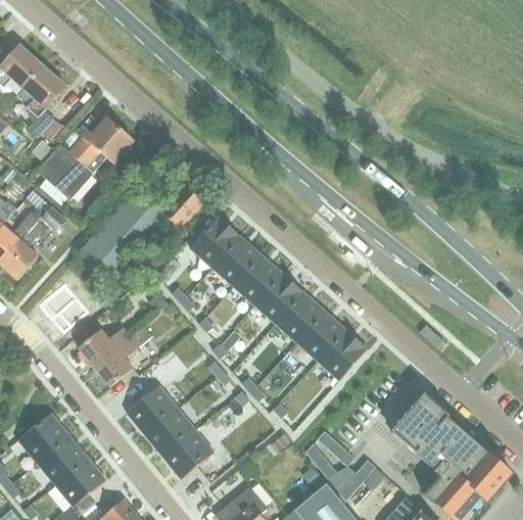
[(22,87),(42,65),(18,45),(0,65),(0,82),(3,86),(11,77),(22,87)]
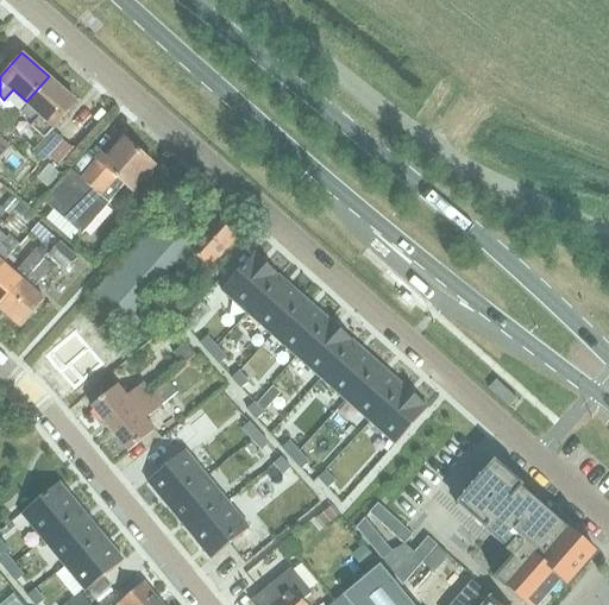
[(49,76),(26,101),(41,113),(33,120),(31,124),(44,136),(32,149),(43,158),(62,137),(51,127),(76,100),(49,76)]
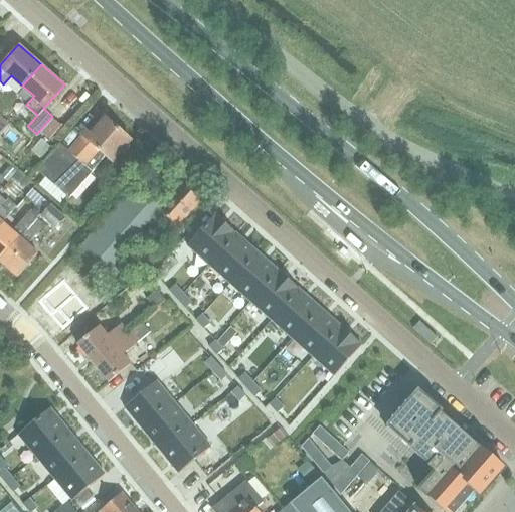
[(111,160),(130,138),(105,117),(90,134),(84,130),(67,150),(58,142),(36,168),(68,196),(105,154),(111,160)]
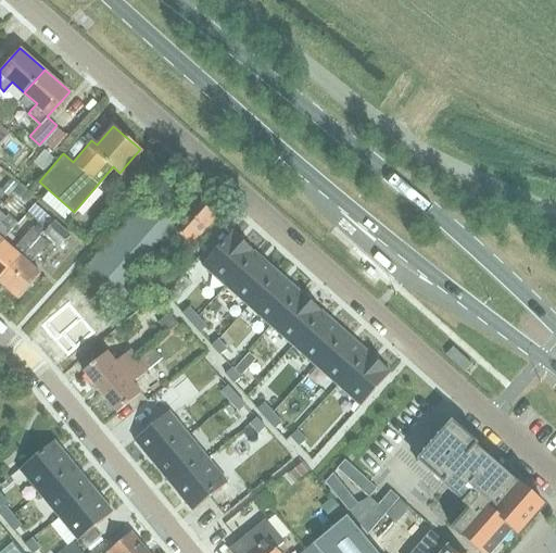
[(61,132),(55,138),(62,143),(67,137),(61,132)]
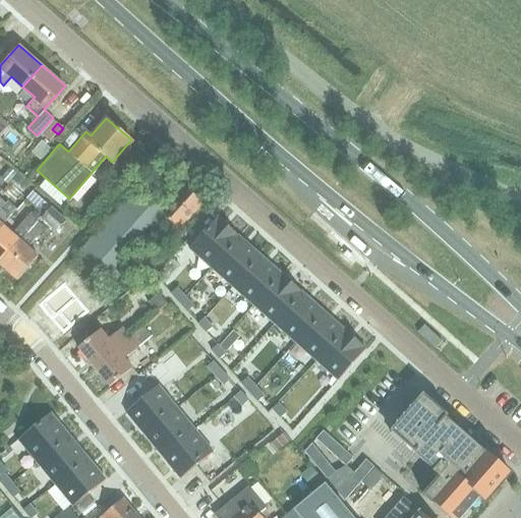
[(42,139),(37,146),(46,153),(51,147),(42,139)]
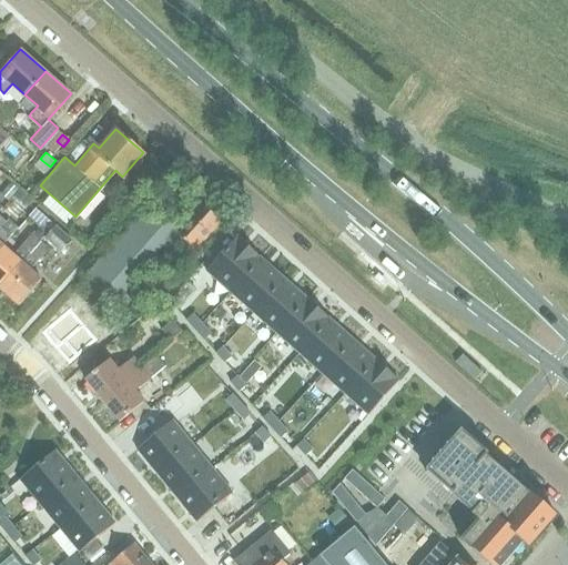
[(10,182),(1,192),(9,199),(14,193),(18,189),(10,182)]
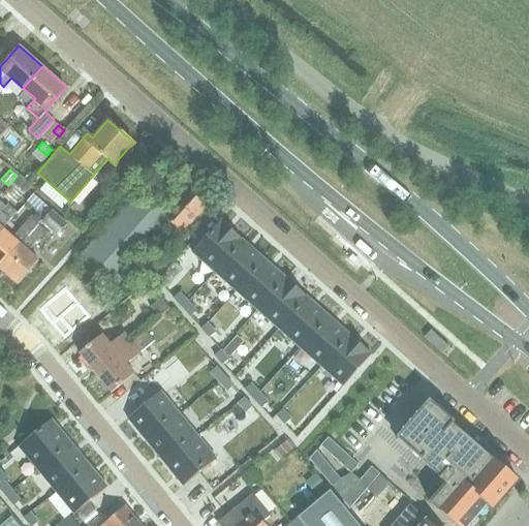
[(17,176),(13,180),(24,189),(30,182),(20,173),(17,176)]
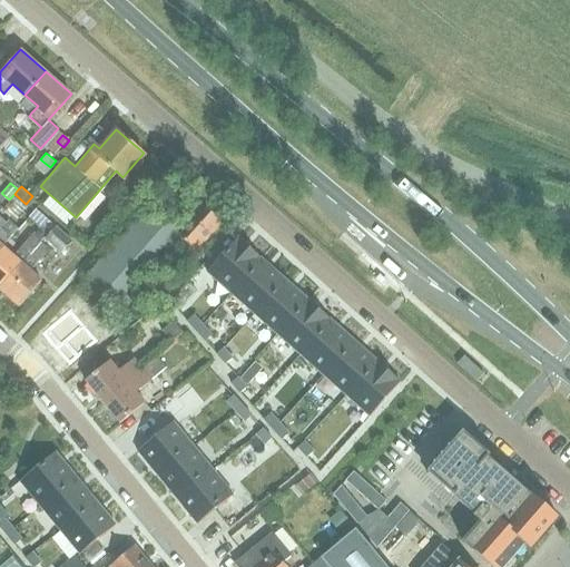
[(43,191),(35,199),(59,222),(67,213),(43,191)]
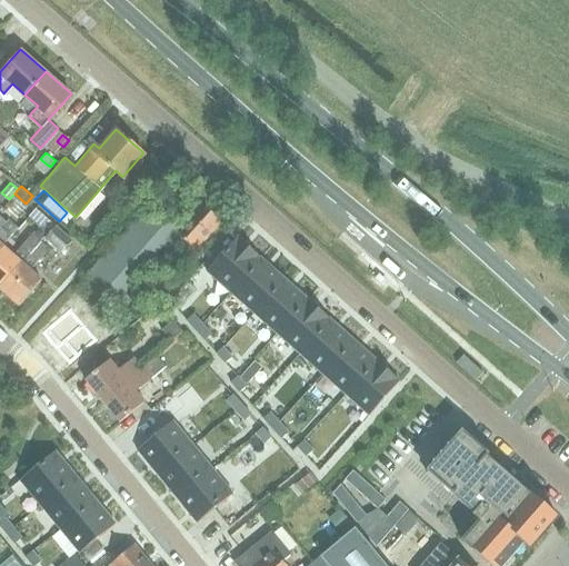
[(195,249),(220,220),(200,202),(176,229),(149,206),(88,274),(123,306),(177,246),(183,239),(195,249)]
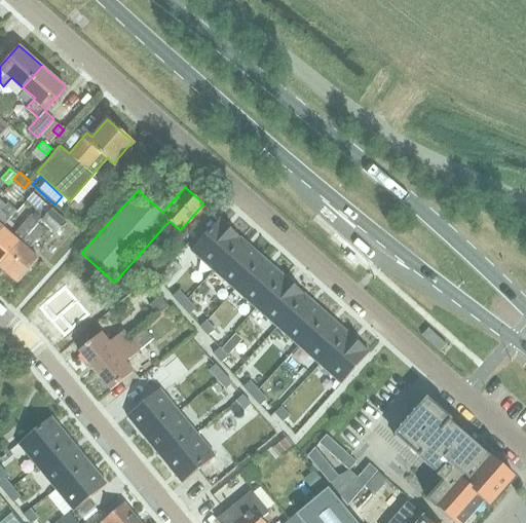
[(0,197),(0,229),(3,226),(2,226),(10,217),(0,209),(5,203),(0,197)]
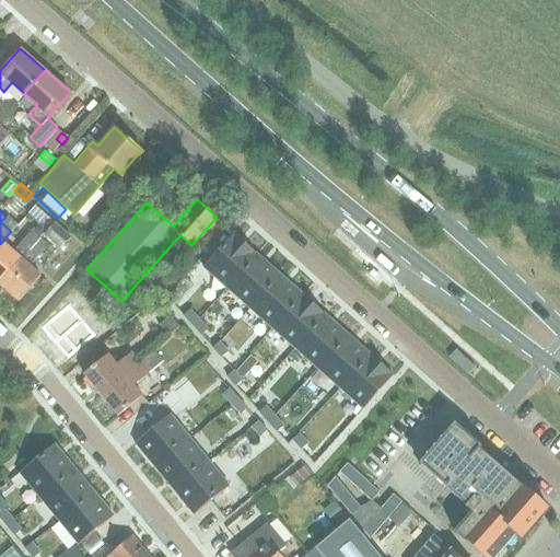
[(43,233),(54,221),(55,221),(45,213),(34,227),(43,234),(43,233)]
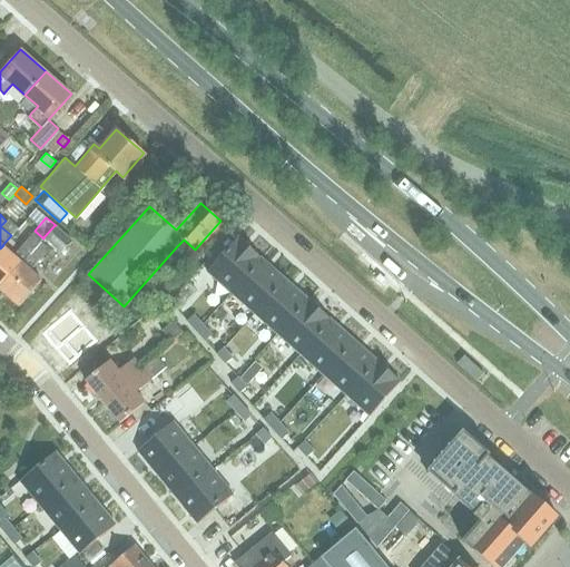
[(72,242),(55,225),(43,237),(62,253),(72,242)]
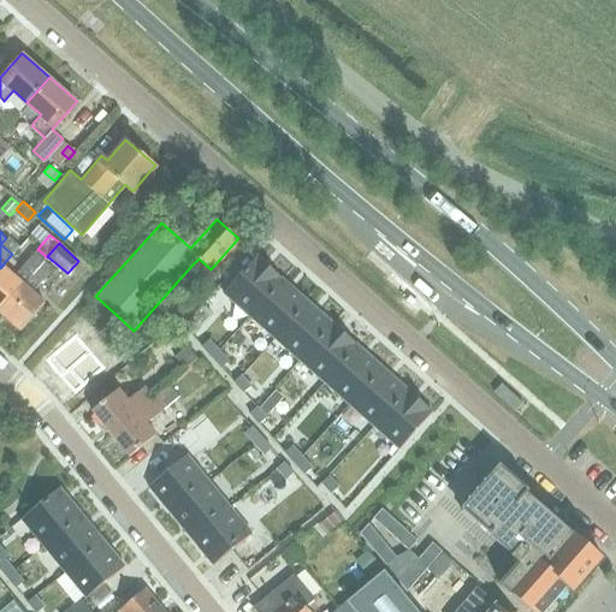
[(0,268),(0,309),(23,283),(31,273),(43,260),(34,253),(15,274),(4,265),(0,268)]
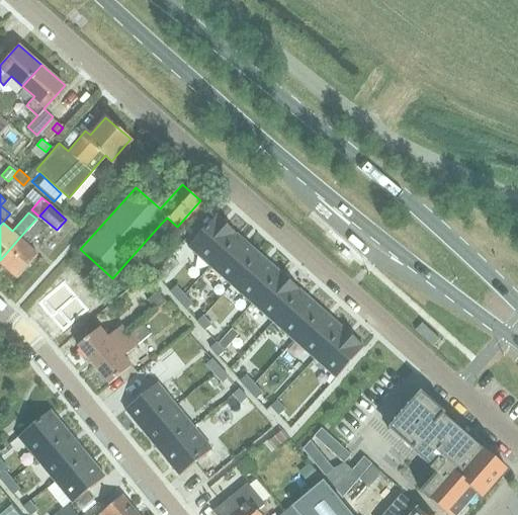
[(216,213),(188,245),(209,264),(238,233),(229,225),(216,213)]
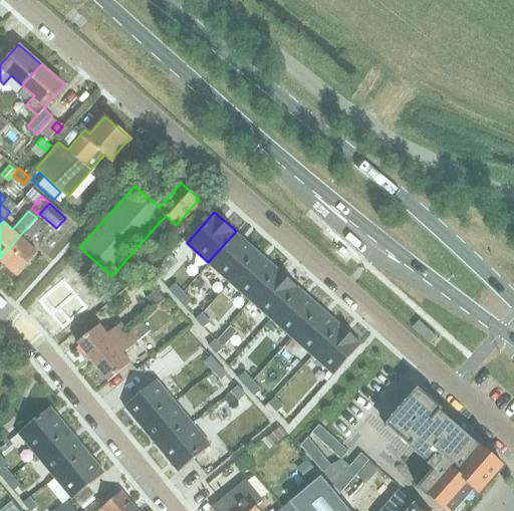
[(37,216),(36,217),(26,228),(34,235),(45,222),(37,216)]
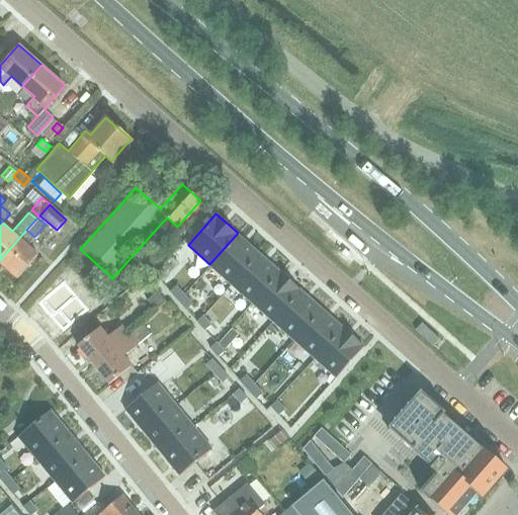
[(19,238),(0,260),(0,262),(17,277),(37,254),(27,245),(34,237),(26,230),(19,238)]
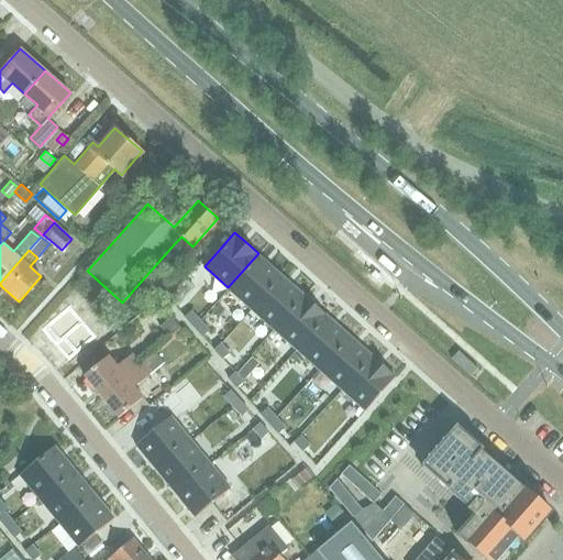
[(258,253),(228,287),(251,308),(280,273),(269,263),(258,253)]
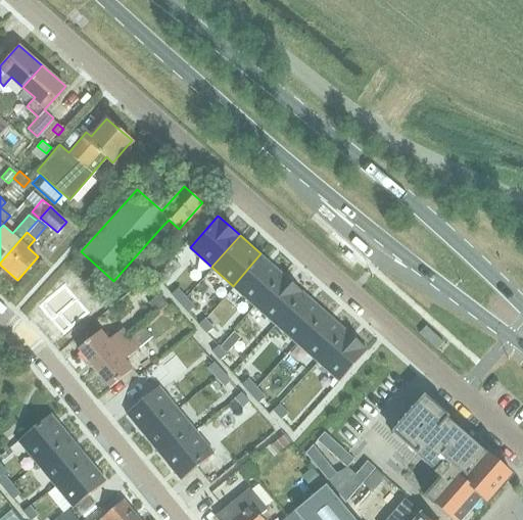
[(260,253),(233,286),(253,304),(282,273),(281,272),(262,255),(260,253)]
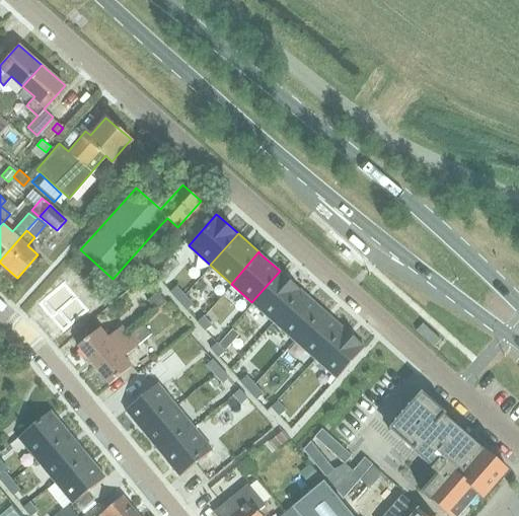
[(280,271),(251,302),(273,320),(301,289),(298,287),(280,271)]
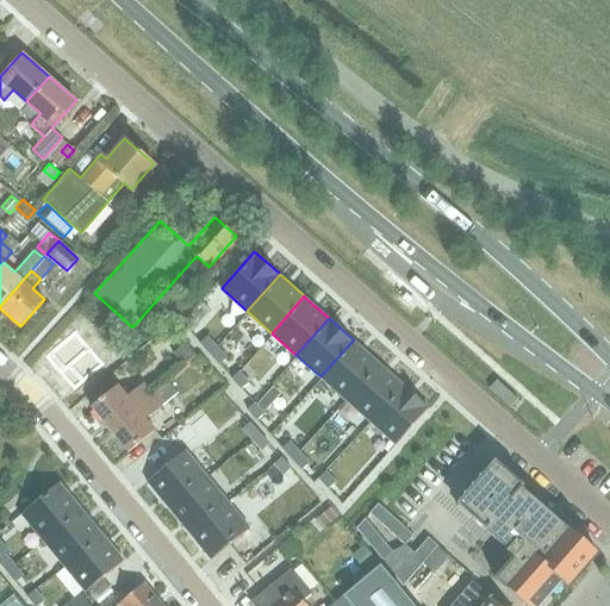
[(75,329),(47,354),(60,369),(100,336),(93,329),(82,338),(75,329)]
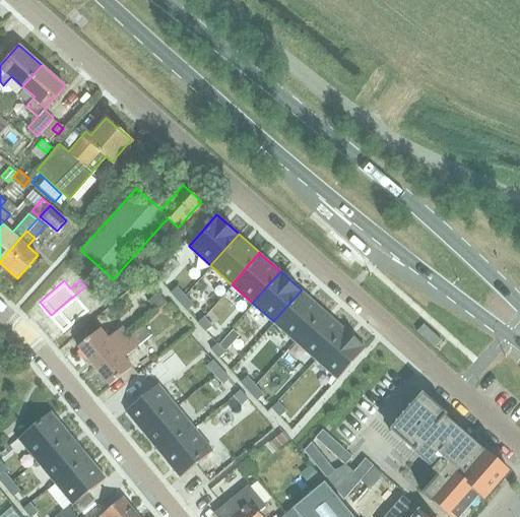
[(85,286),(51,315),(63,329),(88,309),(81,301),(90,293),(85,286)]
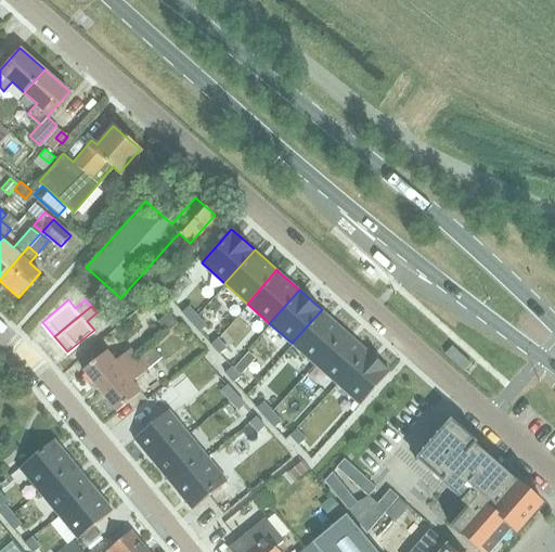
[(188,306),(181,311),(190,321),(196,316),(188,306)]
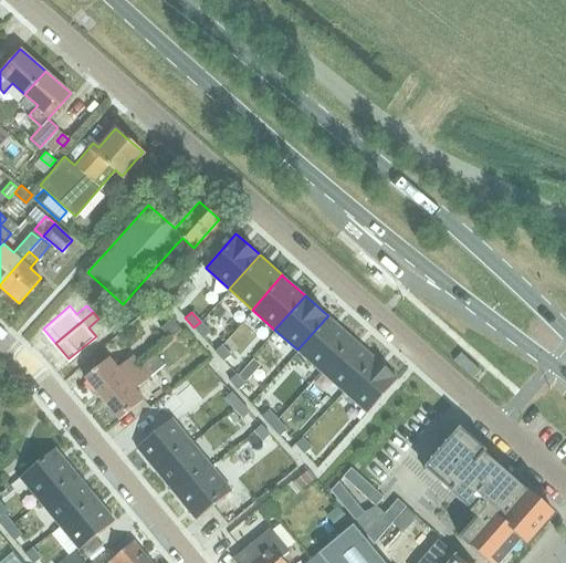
[(328,315),(297,350),(321,369),(350,335),(338,325),(328,315)]
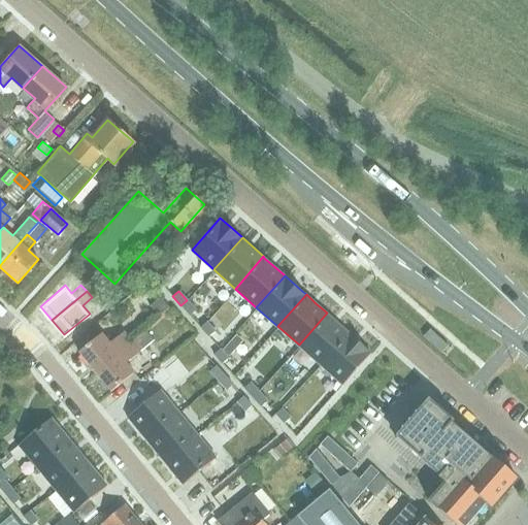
[(161,295),(150,304),(159,315),(170,305),(161,295)]
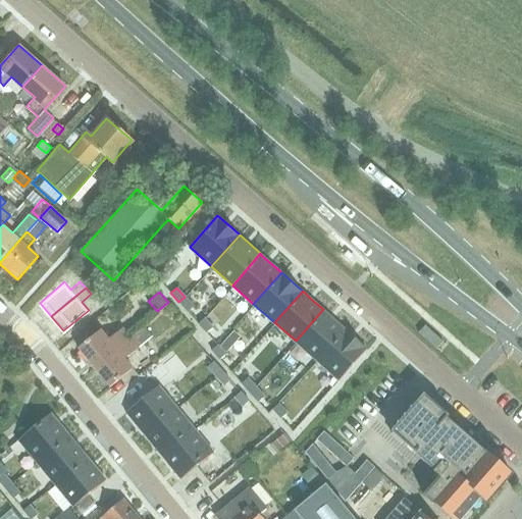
[(185,297),(178,302),(187,311),(193,306),(185,297)]
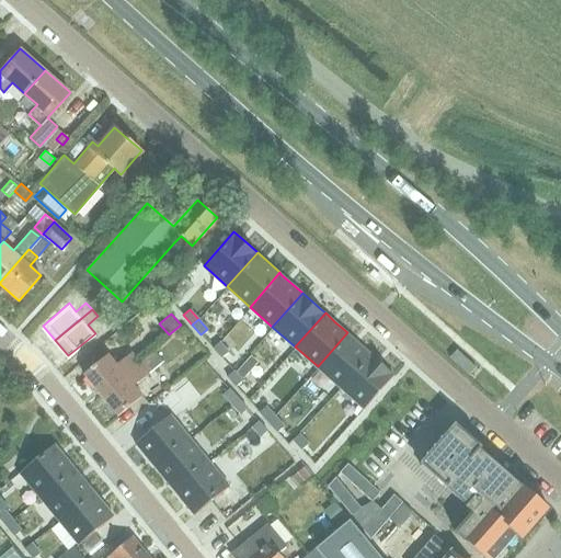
[(347,332),(318,366),(340,387),(370,353),(356,340),(347,332)]
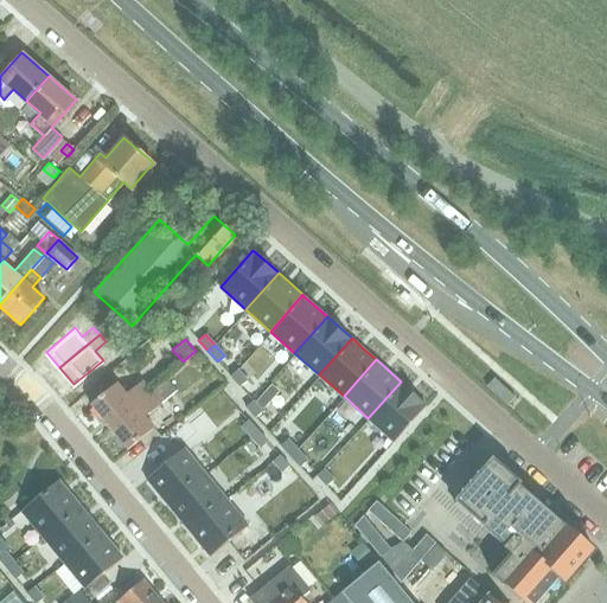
[(154,385),(165,399),(178,389),(167,374),(154,385)]
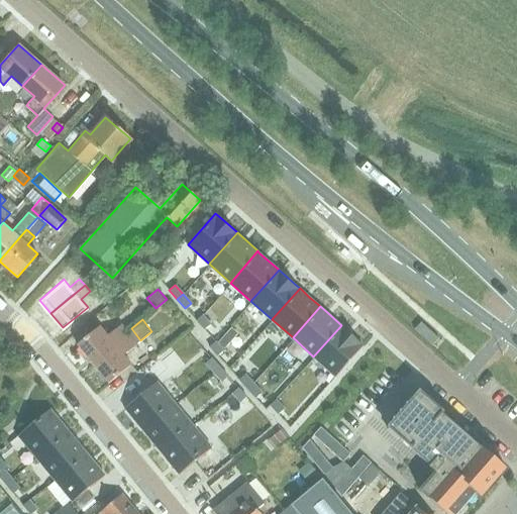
[(77,344),(93,363),(128,332),(120,323),(106,334),(98,325),(77,344)]
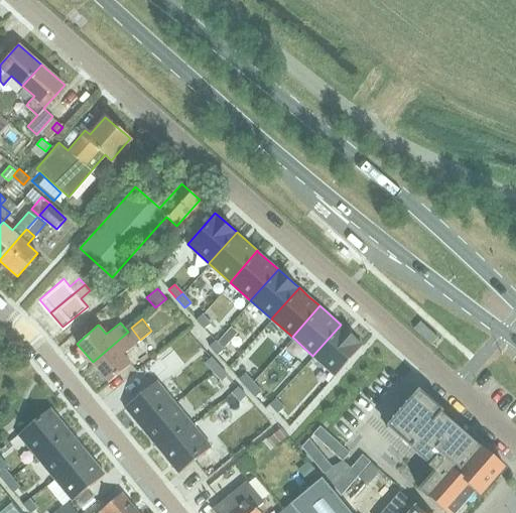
[(341,325),(312,356),(335,375),(362,344),(359,341),(347,330),(341,325)]
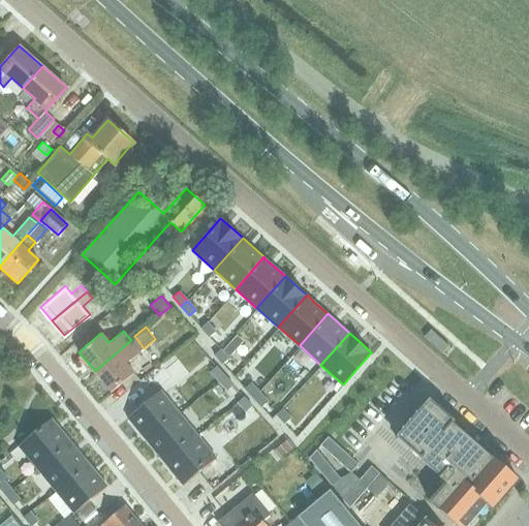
[(217,334),(211,340),(219,349),(225,343),(217,334)]
